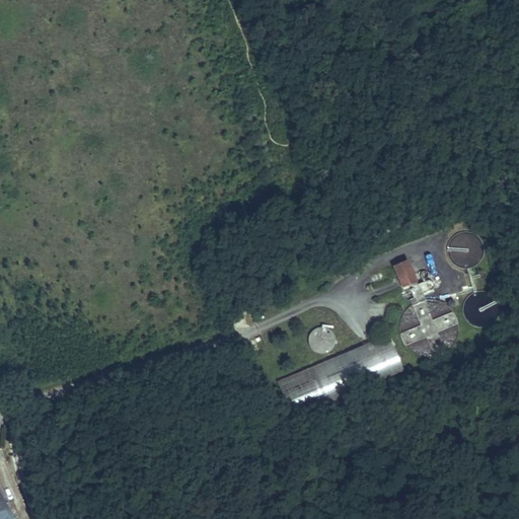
[(475,266),(482,260),(485,250),(483,243),(478,236),(473,233),(466,231),(459,232),(452,237),(447,245),(447,254),(452,263),(458,267),(464,269),(475,266)]
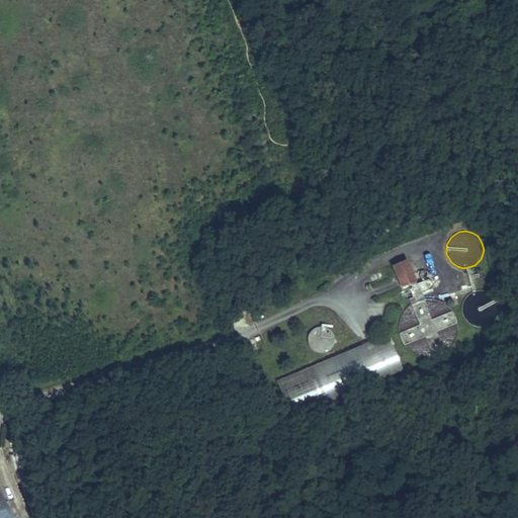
[(415,280),(407,260),(393,266),(402,286),(415,280)]
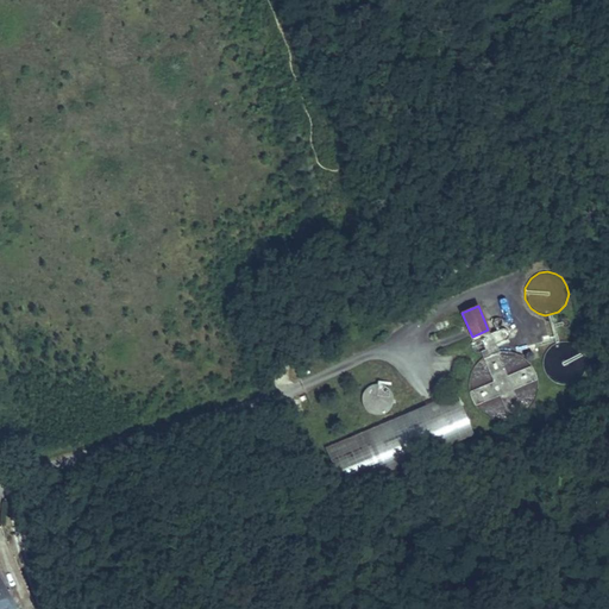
[(585,355),(573,343),(557,343),(545,355),(544,371),(556,383),(573,383),(585,371),(585,355)]
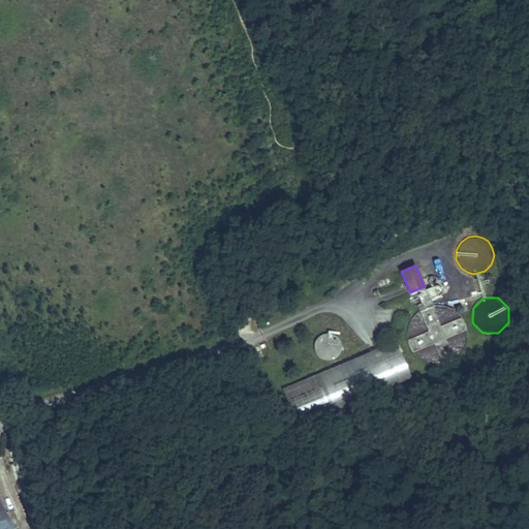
[(441,303),(427,305),(421,308),(414,314),(409,323),(408,337),(413,350),(419,356),(431,363),(443,363),(456,358),(463,350),(468,338),(467,324),(461,313),(449,305),(441,303)]
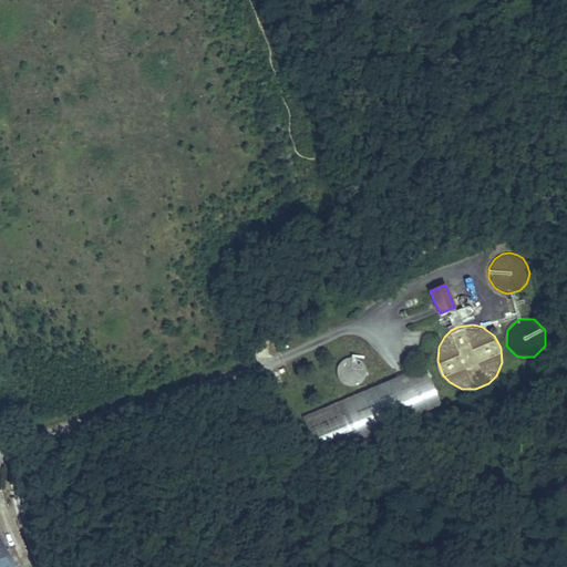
[(353,354),(348,356),(342,358),(338,364),(338,374),(343,382),(351,384),(360,382),(364,378),(367,369),(366,363),(361,358),(353,354)]
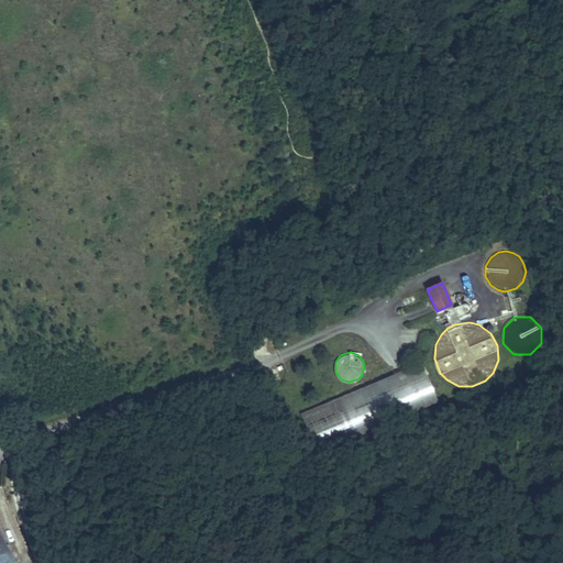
[(437,403),(420,364),(300,414),(317,452),(437,403)]
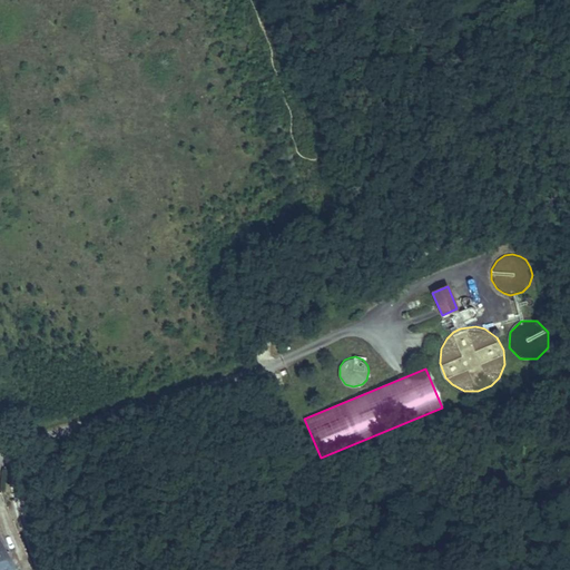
[(0,562),(10,558),(0,539),(0,562)]
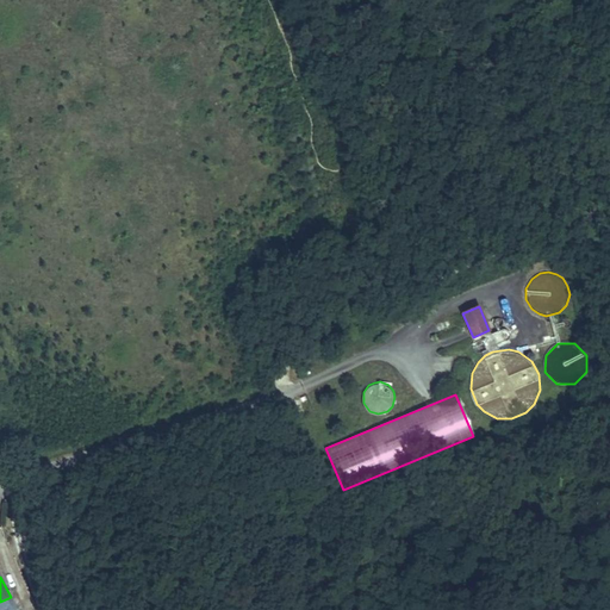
[(0,609),(16,609),(17,609),(11,597),(0,602),(0,609)]
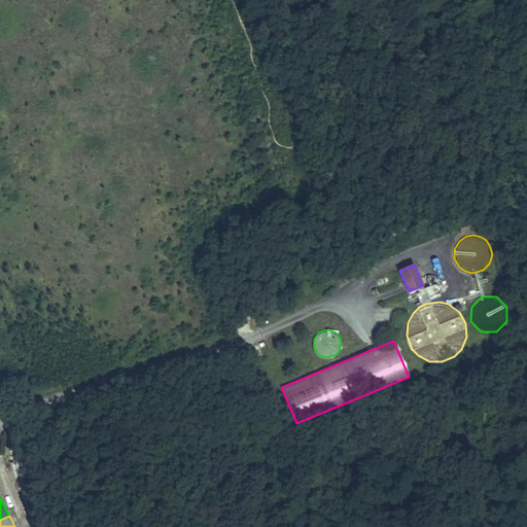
All buildings are outlined.
